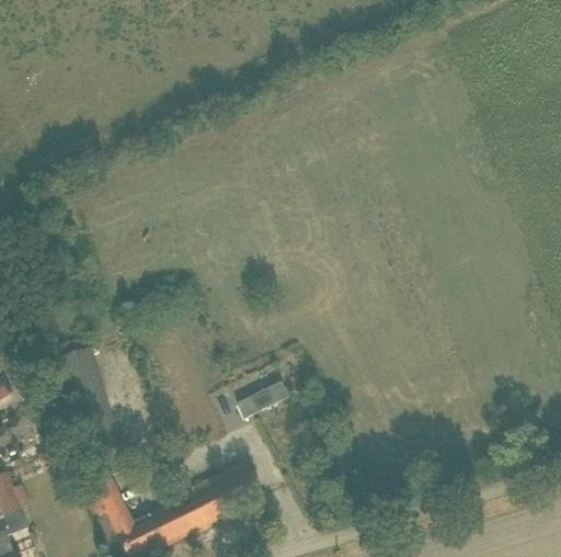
[(136,556),(261,495),(243,459),(239,461),(191,485),(191,489),(142,514),(144,518),(135,523),(113,481),(110,474),(127,469),(92,348),(54,360),(91,473),(95,484),(88,488),(100,513),(104,511),(116,533),(128,556),(136,556)]
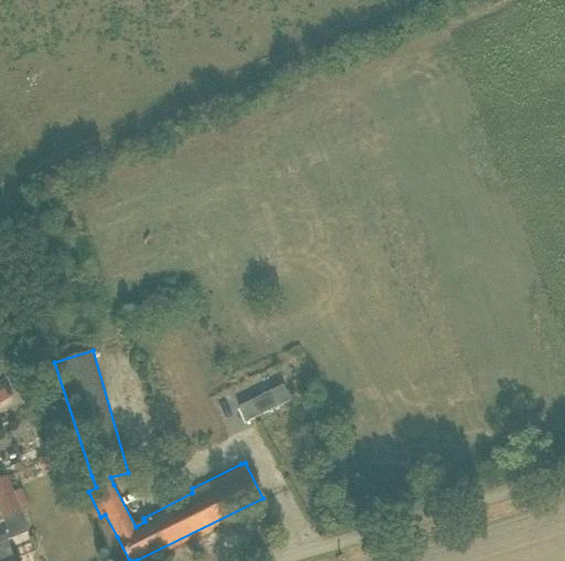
[(0,380),(0,379),(0,401),(10,397),(7,390),(0,380)]
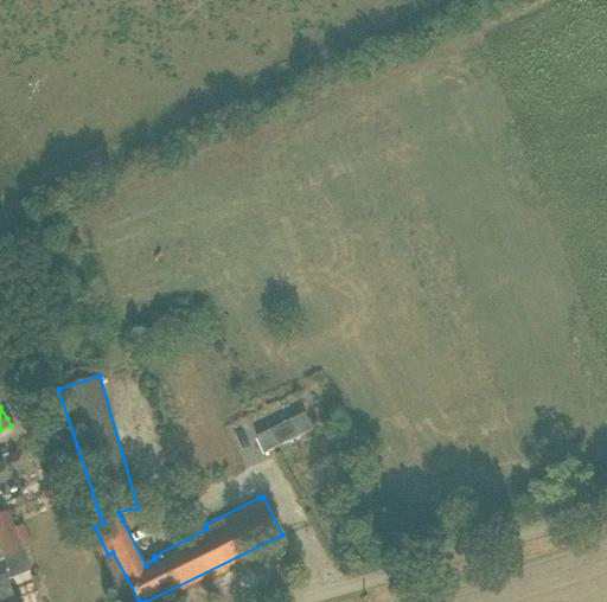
[(305,411),(257,434),(264,450),(312,428),(305,411)]
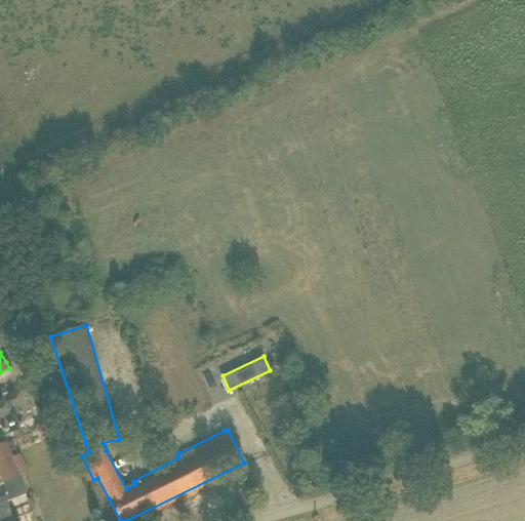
[(50,396),(35,402),(39,412),(54,407),(50,396)]
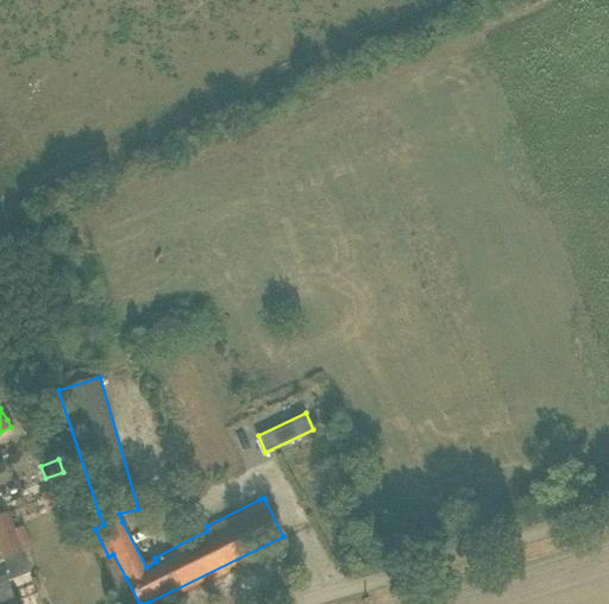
[(48,508),(74,497),(67,479),(41,490),(48,508)]
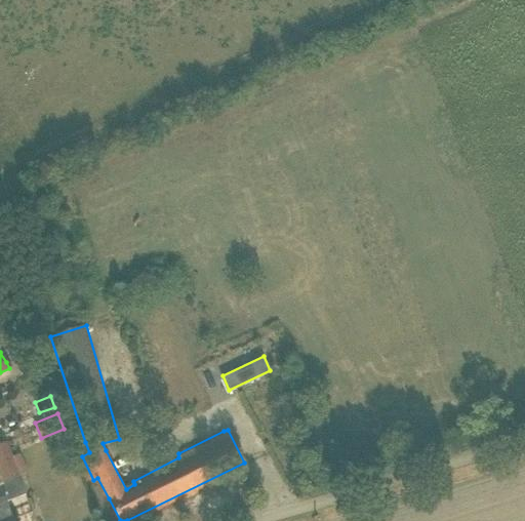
[(18,475),(6,442),(3,434),(0,435),(0,474),(2,481),(18,475)]
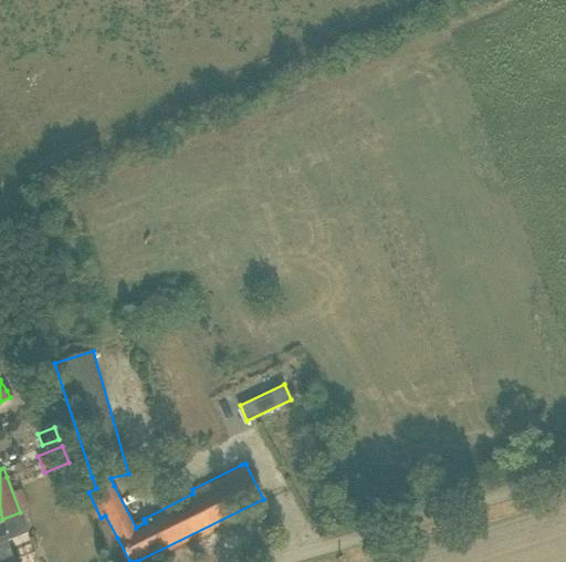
[(0,561),(16,561),(13,557),(7,538),(0,540),(0,561)]
